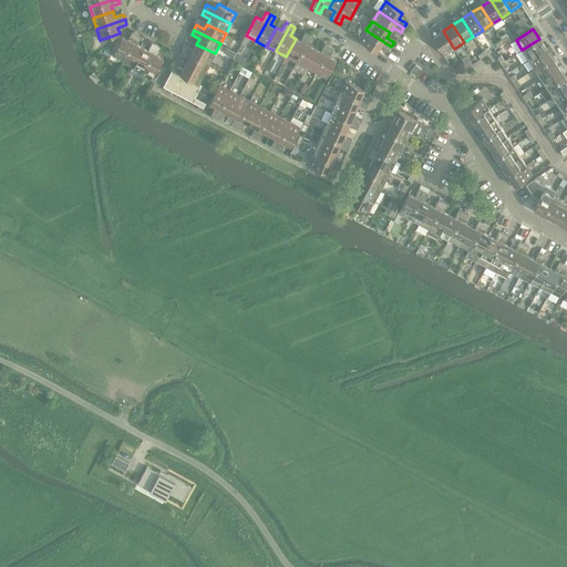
[(391,47),(366,30),(359,40),(377,51),(380,45),(388,51),(391,47)]
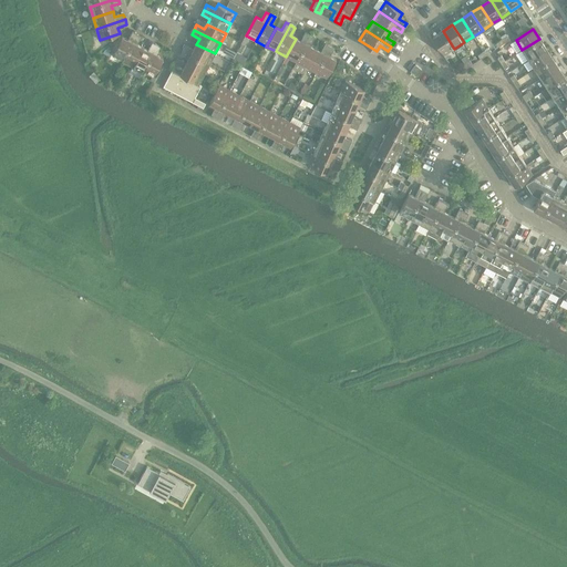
[(113,55),(123,61),(137,34),(133,31),(129,40),(122,37),(113,55)]
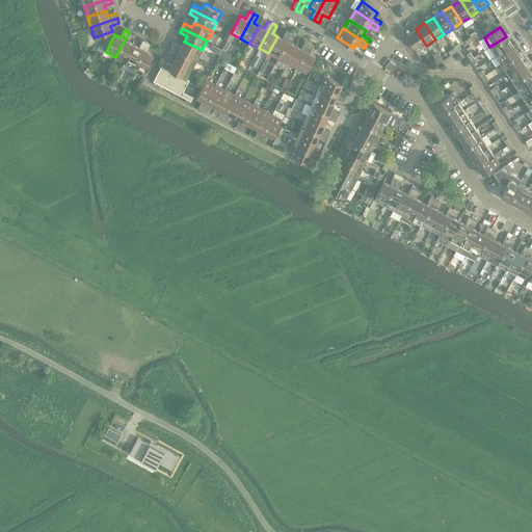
[(426,46),(416,29),(406,35),(417,52),(426,46)]
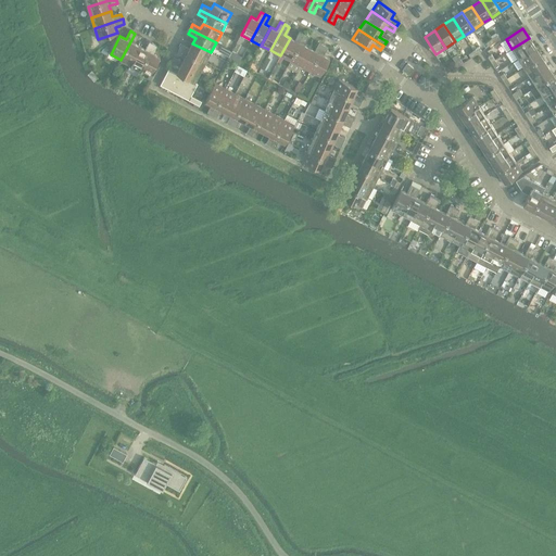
[(290,38),(280,55),(290,61),(304,35),(300,33),(295,40),(290,38)]
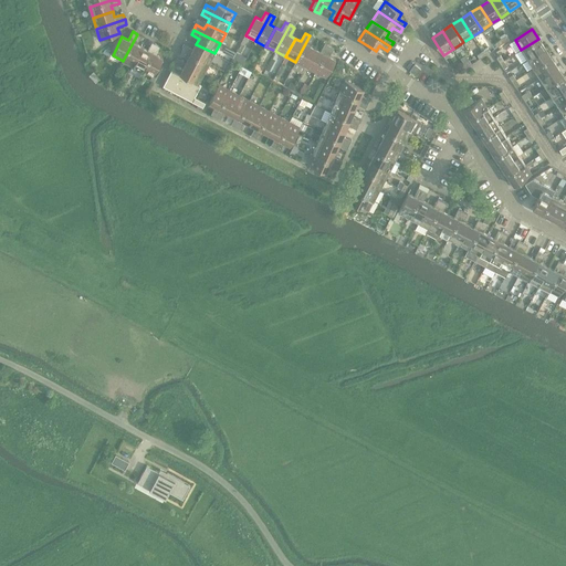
[(137,34),(123,61),(133,65),(143,48),(137,44),(142,37),(137,34)]
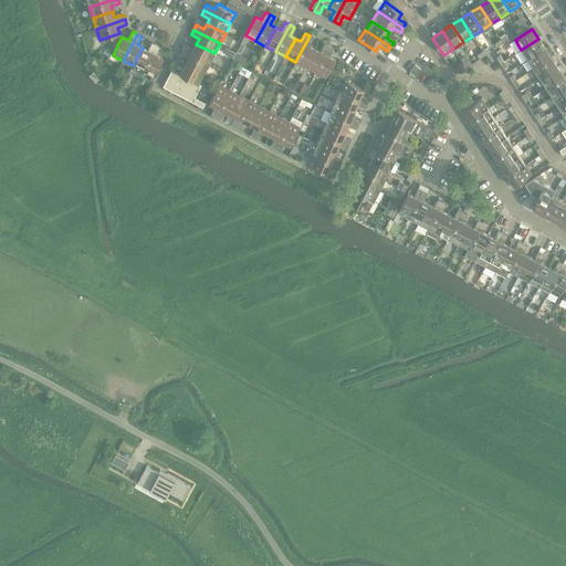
[(310,35),(295,62),(305,67),(315,49),(310,46),(314,38),(310,35)]
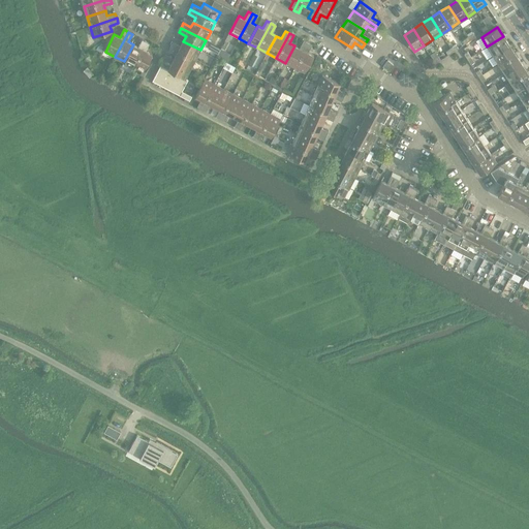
[(503,36),(487,47),(493,56),(509,44),(503,36)]
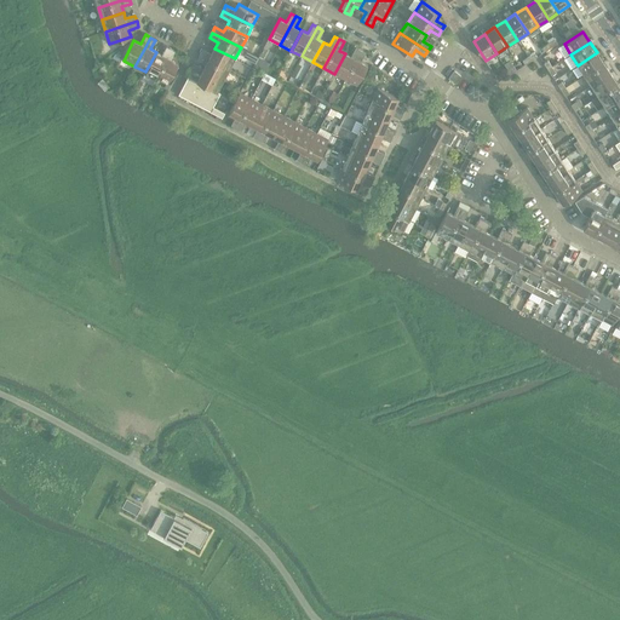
[(156,52),(145,72),(156,78),(172,49),(167,46),(162,55),(156,52)]
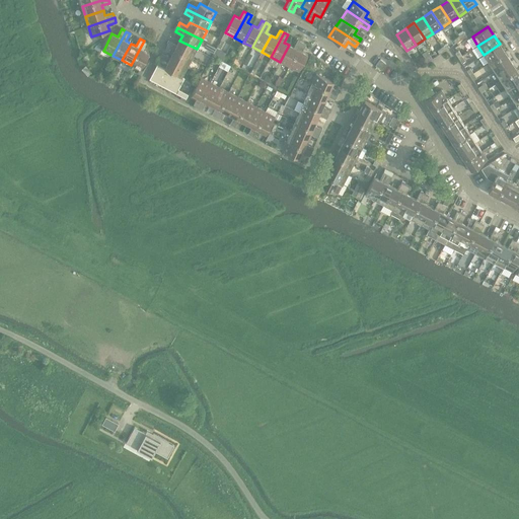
[(289,45),(280,62),(289,66),(302,42),(298,40),(294,48),(289,45)]
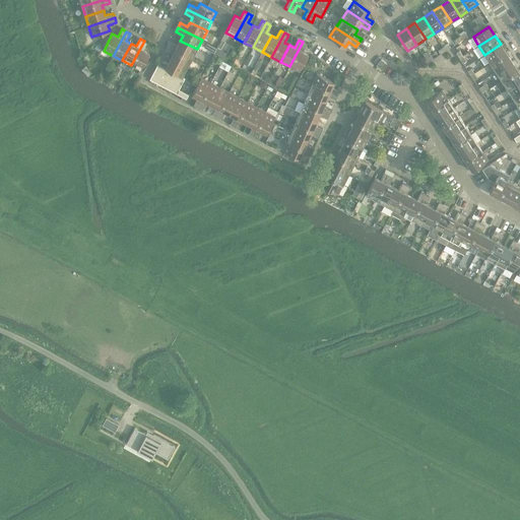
[(144,41),(131,65),(139,70),(141,70),(150,54),(144,51),(148,43),(144,41)]
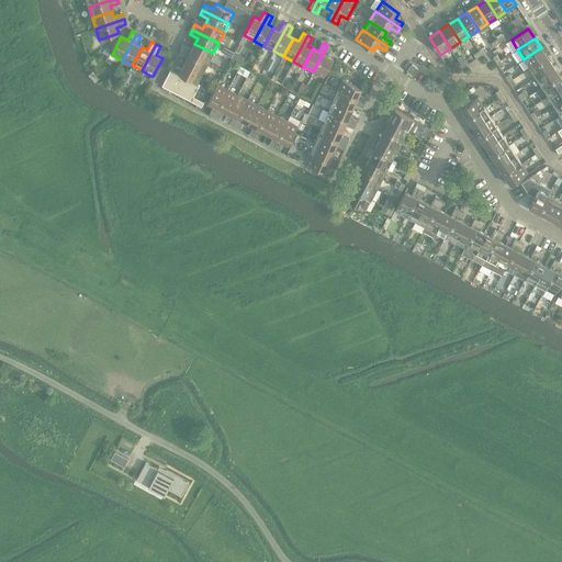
[(184,44),(181,49),(208,63),(213,53),(194,44),(192,48),(184,44)]
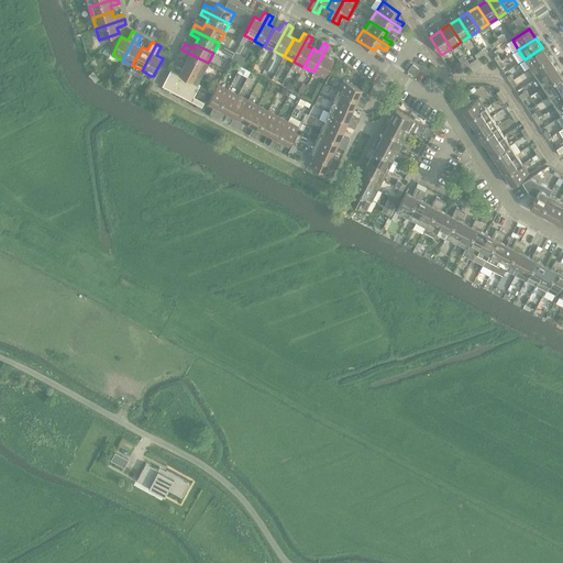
[(328,45),(313,72),(324,77),(334,59),(328,56),(332,48),(328,45)]
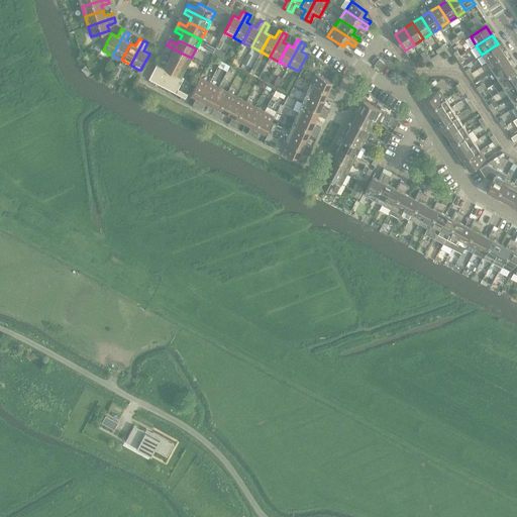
[(498,43),(482,55),(488,63),(504,53),(498,43)]
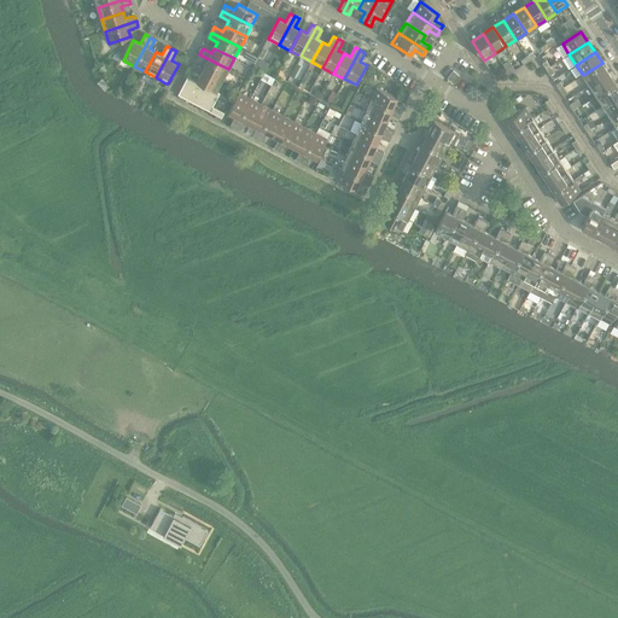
[(228,69),(199,54),(197,59),(205,64),(203,70),(223,80),(228,69)]
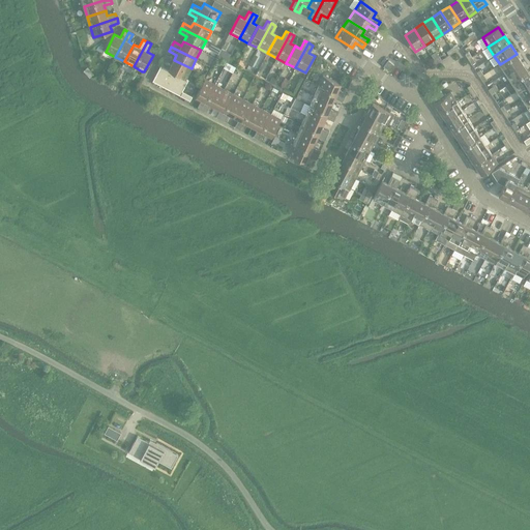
[(517,54),(500,64),(505,74),(522,62),(517,54)]
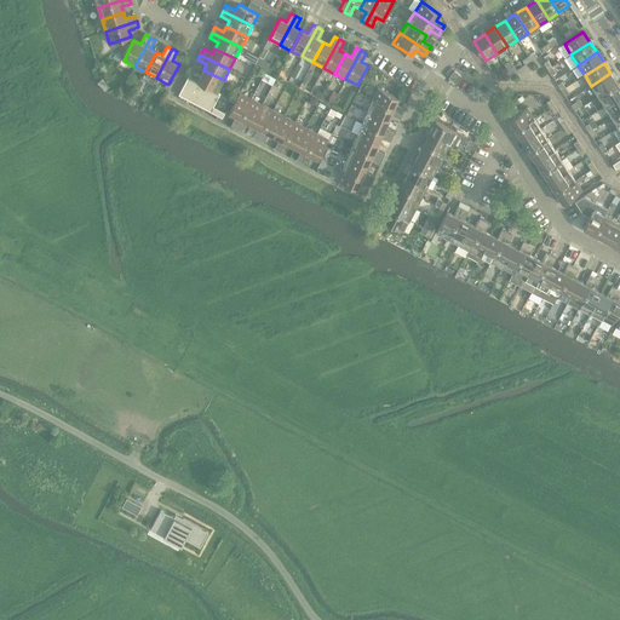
[(191,72),(189,76),(218,92),(218,91),(224,80),(204,70),(200,75),(191,72)]
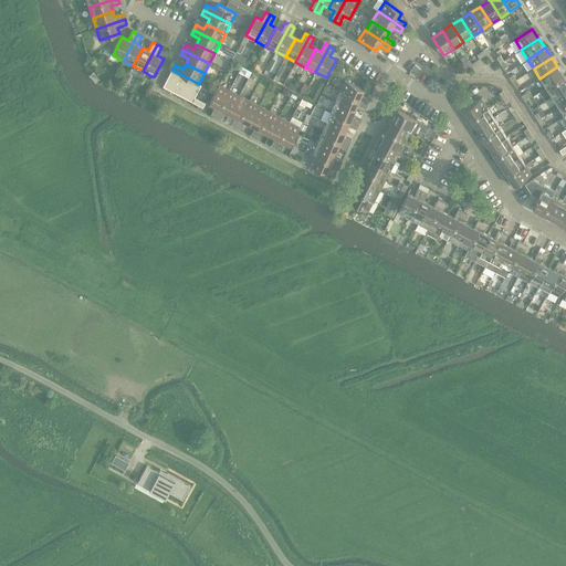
[(416,64),(410,71),(416,75),(421,69),(416,64)]
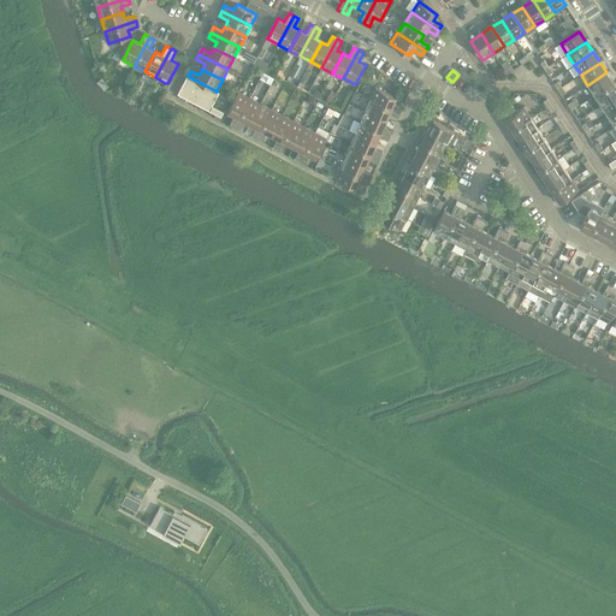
[(606,72),(587,86),(594,95),(614,83),(606,72)]
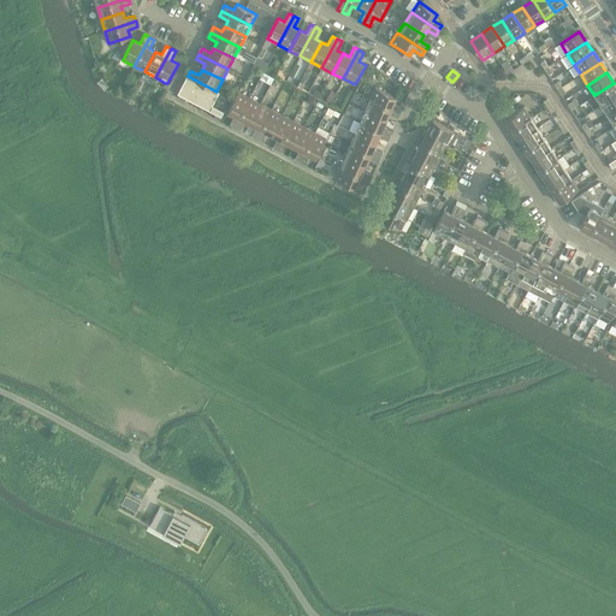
[(217,92),(188,76),(178,94),(221,117),(224,112),(213,106),(220,93),(217,90),(217,92)]
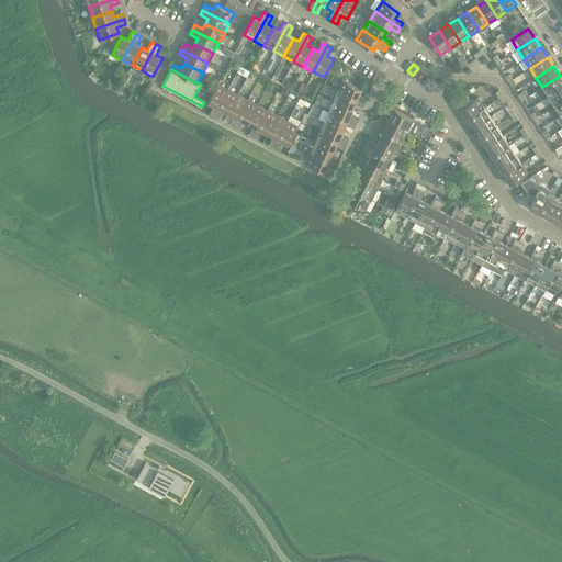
[(561,79),(560,76),(542,87),(549,97),(561,87),(561,79)]
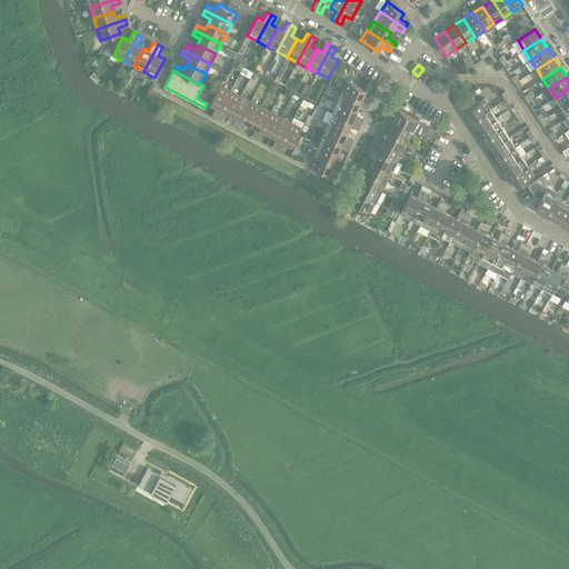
[(347,81),(342,92),(370,105),(372,99),(363,96),(366,90),(347,81)]
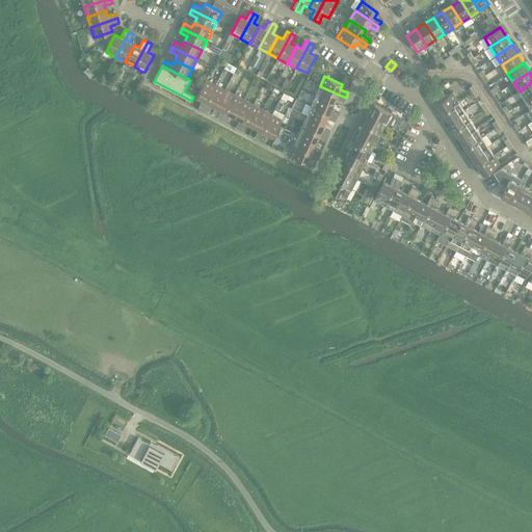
[(198,107),(203,110),(216,85),(206,80),(196,97),(203,100),(198,107)]
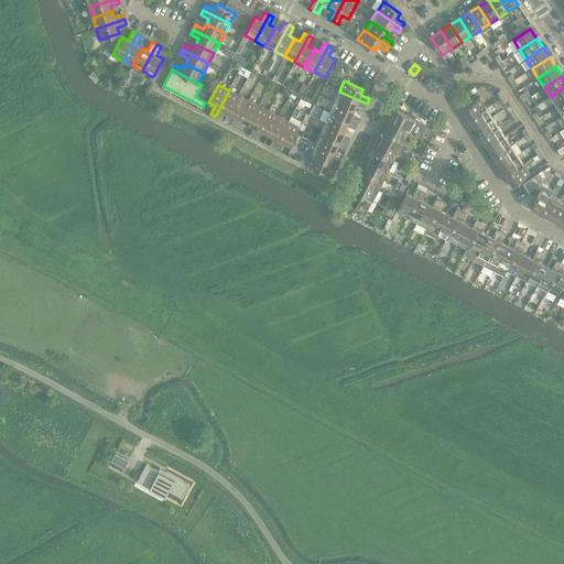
[(563,87),(551,97),(556,106),(563,100),(563,87)]
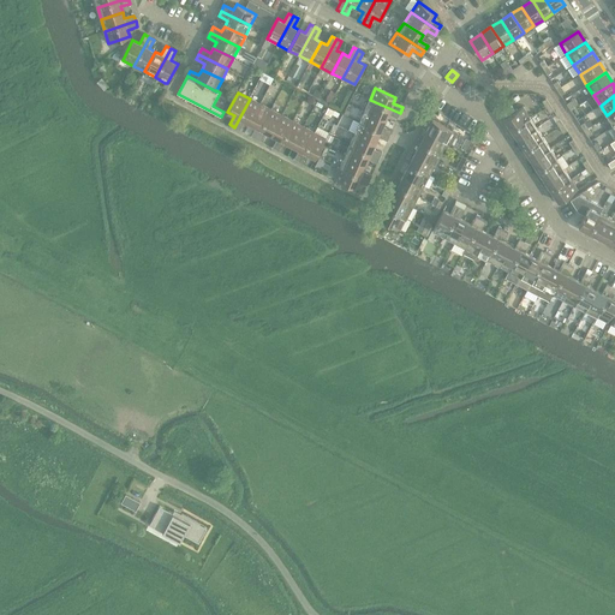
[(250,99),(234,127),(239,130),(244,120),(250,124),(261,103),(250,99)]
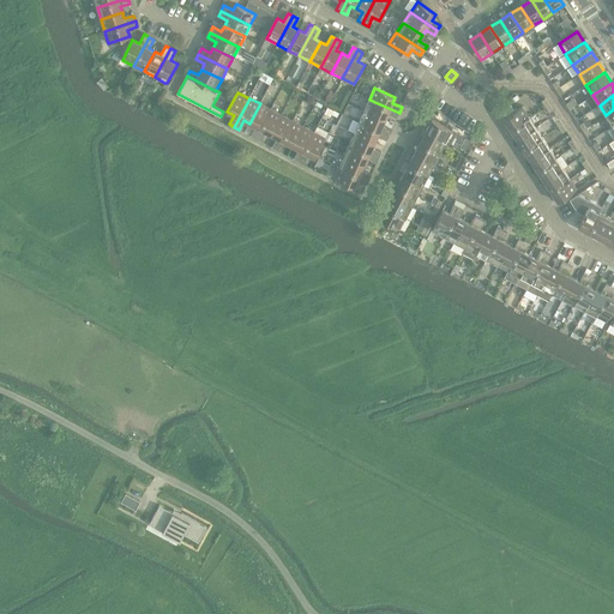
[(369,100),(365,110),(385,120),(387,114),(397,118),(399,113),(369,100)]
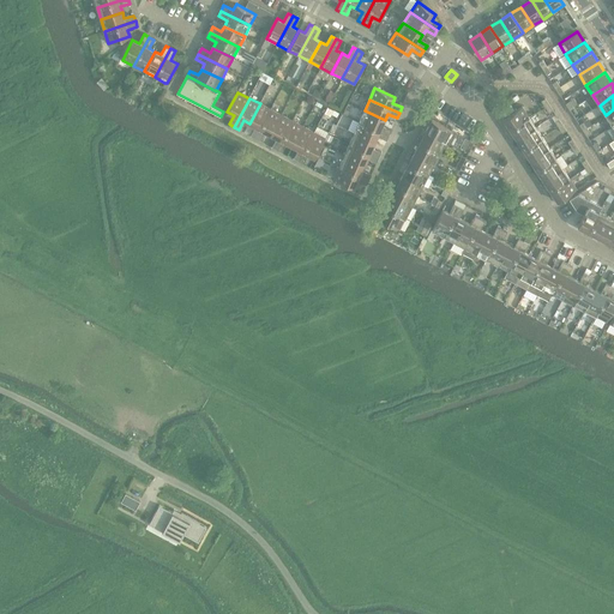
[(260,103),(250,124),(256,126),(251,136),(256,138),(271,109),(260,103)]
